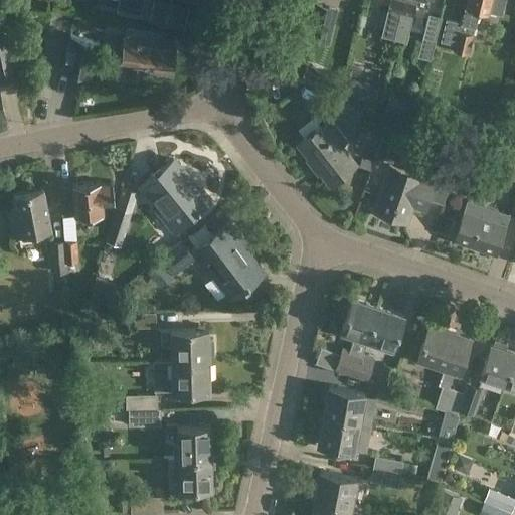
[(117,0),(115,10),(149,17),(149,19),(181,26),(186,1),(183,0),(117,0)]
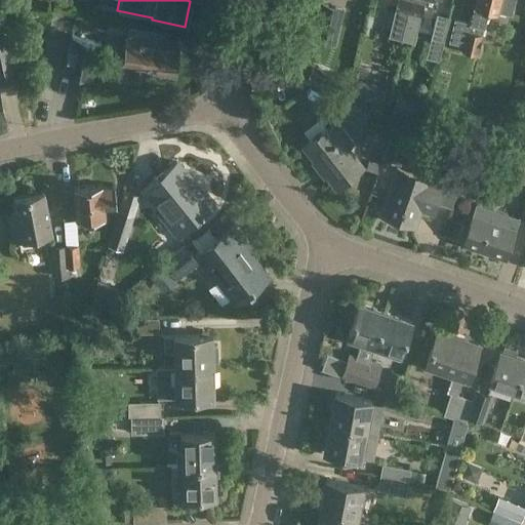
[(397,0),(389,37),(401,40),(411,0),(397,0)]
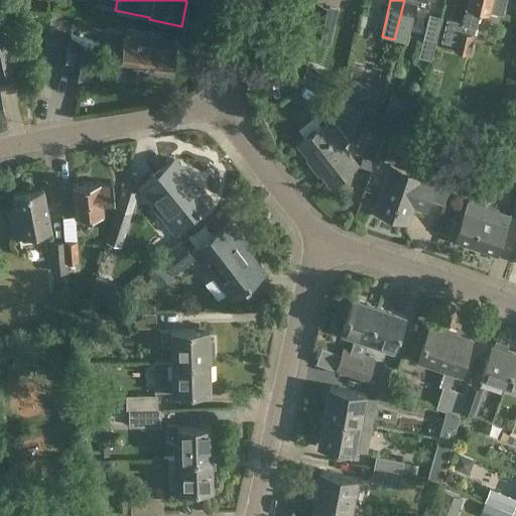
[(404,0),(394,39),(407,42),(417,0),(404,0)]
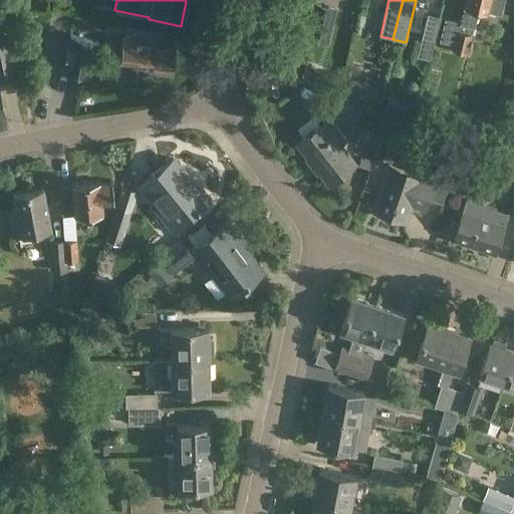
[(446,18),(440,41),(454,44),(458,30),(473,33),(474,27),(475,28),(480,8),(502,14),(505,0),(466,0),(465,5),(461,22),(446,18)]
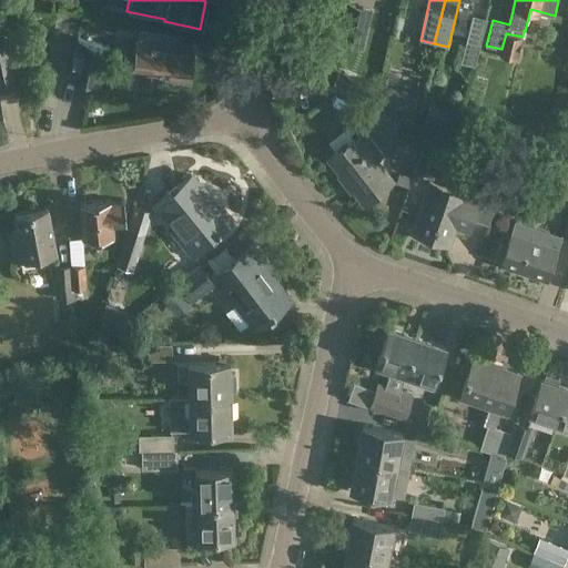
[(371,10),(348,4),(340,41),(362,47),(371,10)]
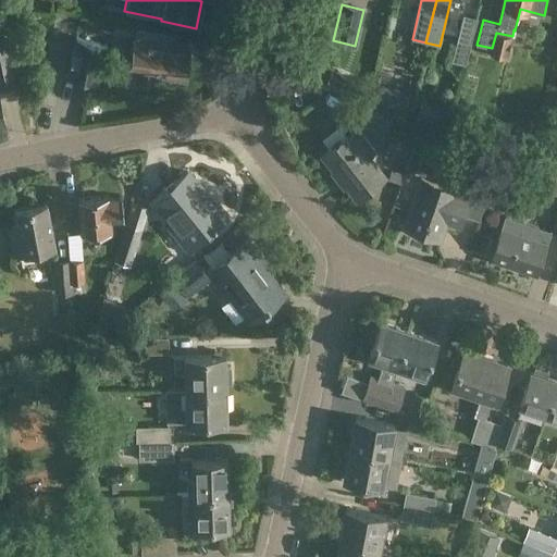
[(463,14),(456,44),(452,61),(466,64),(470,47),(478,19),(463,14)]
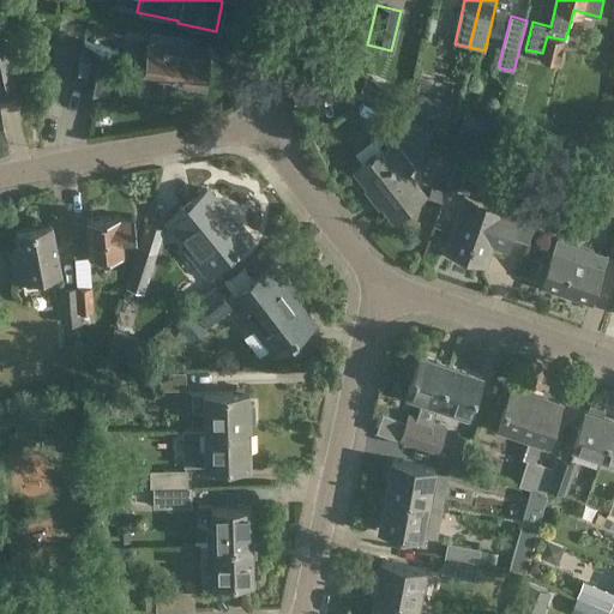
[(151,32),(144,74),(149,76),(149,74),(146,73),(146,72),(166,74),(164,77),(163,77),(163,78),(164,78),(163,79),(162,85),(163,85),(163,86),(198,92),(199,83),(204,84),(204,82),(208,55),(188,52),(190,38),(151,32)]
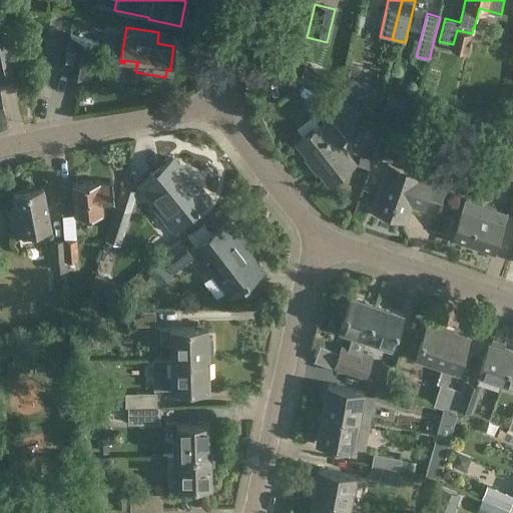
[(457,30),(453,44),(452,49),(468,53),(473,34),(472,33),(457,30)]
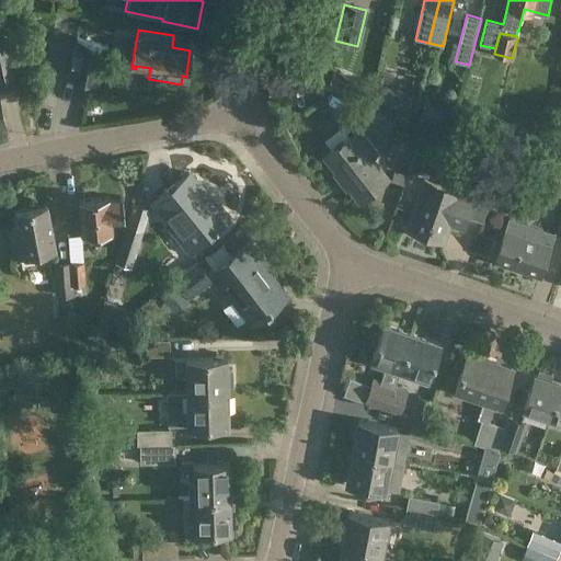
[(76,38),(69,70),(68,77),(100,84),(107,45),(76,38)]
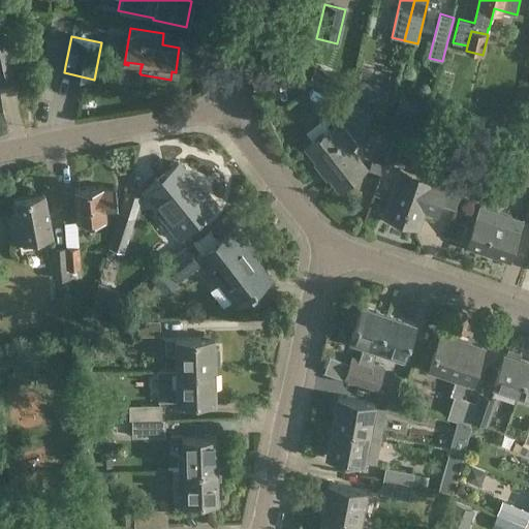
[(7,37),(0,38),(0,86),(17,83),(7,37)]
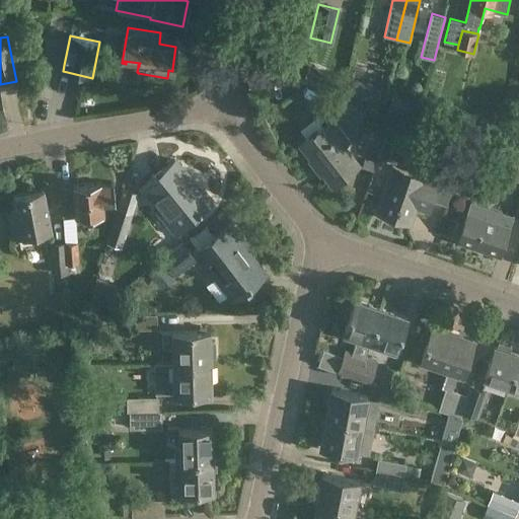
[(350,76),(346,95),(375,101),(380,83),(350,76)]
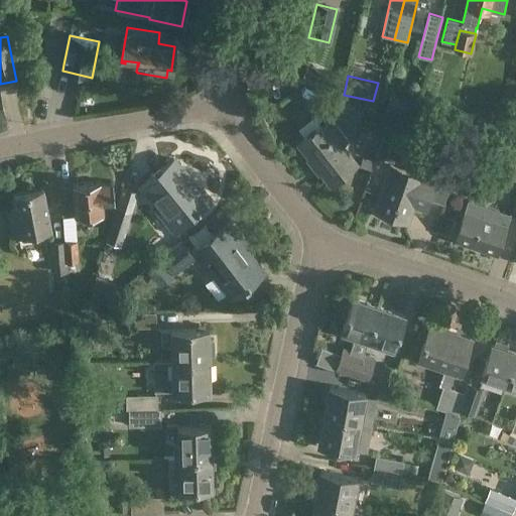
[(334,91),(333,92),(325,110),(355,124),(364,106),(334,91)]
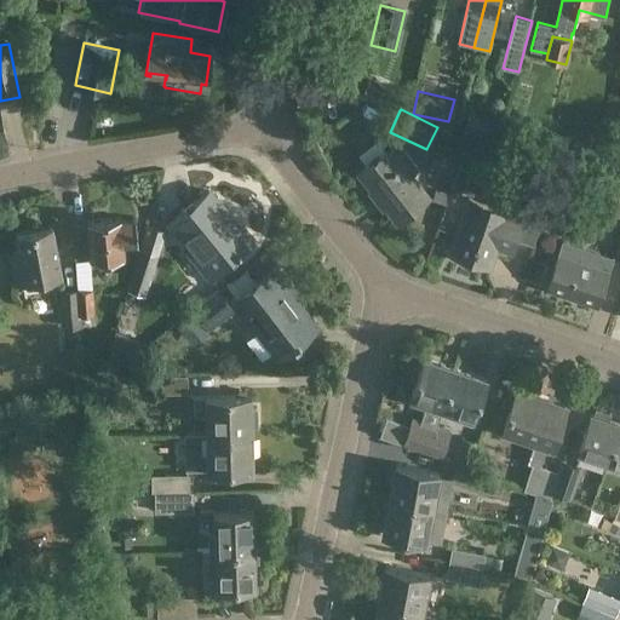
[(432,213),(423,202),(428,199),(390,149),(359,173),(397,223),(409,213),(418,225),(432,213)]
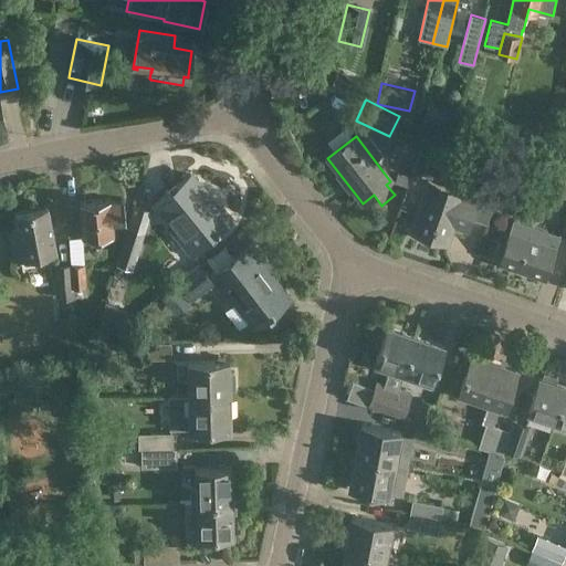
[(520,145),(507,140),(503,152),(515,156),(520,145)]
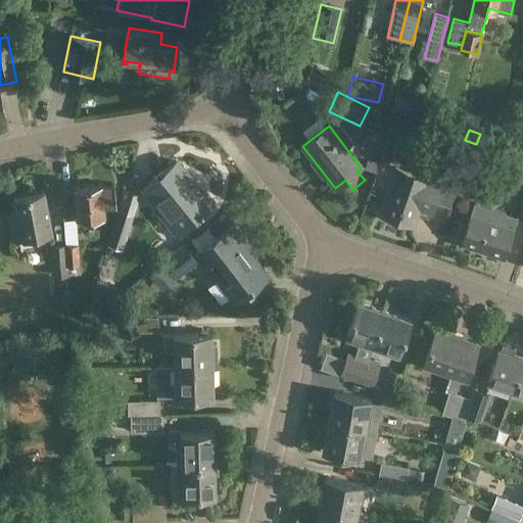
[(459,187),(471,151),(456,146),(443,182),(459,187)]
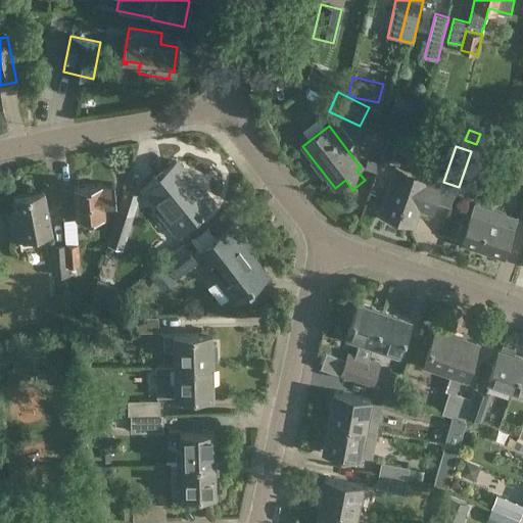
[(188,181),(191,179),(177,161),(145,187),(180,230),(211,204),(209,202),(211,200),(203,191),(201,192),(199,190),(196,192),(188,181)]
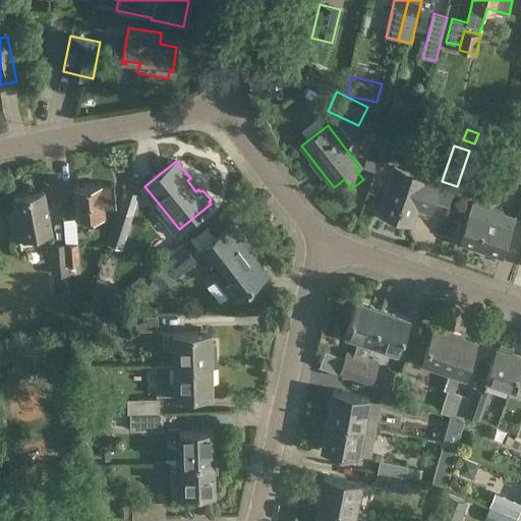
[(520,167),(515,165),(510,178),(510,179),(520,183),(520,167)]
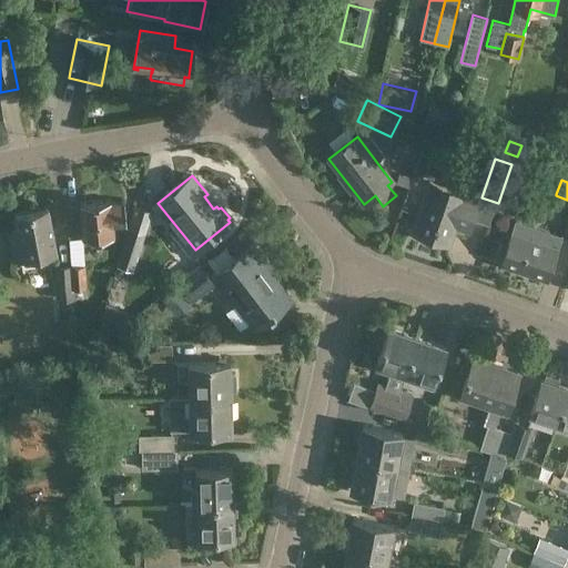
[(480,200),(468,195),(430,183),(414,233),(450,245),(456,229),(469,233),(480,200)]
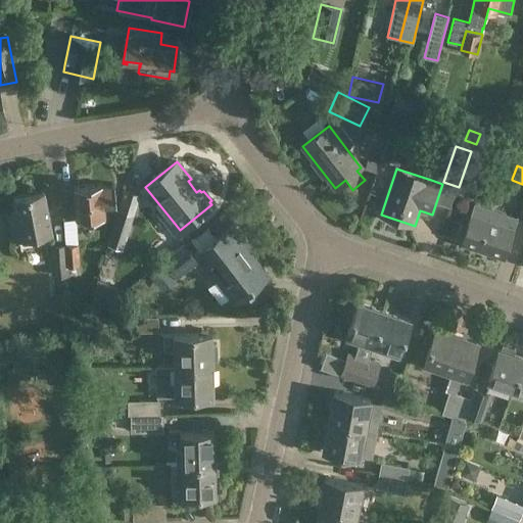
[(114,185),(102,186),(102,184),(74,186),(76,219),(105,217),(104,207),(116,206),(114,185)]
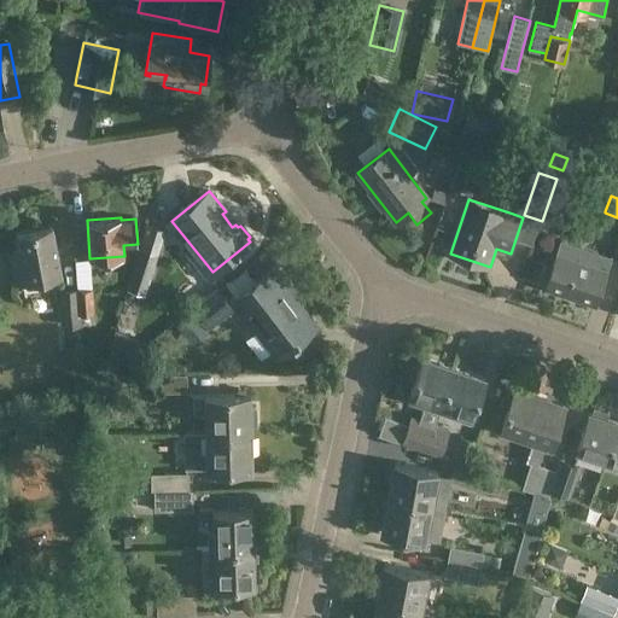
[(117,322),(130,327),(134,328),(167,229),(149,223),(116,322),(117,322)]
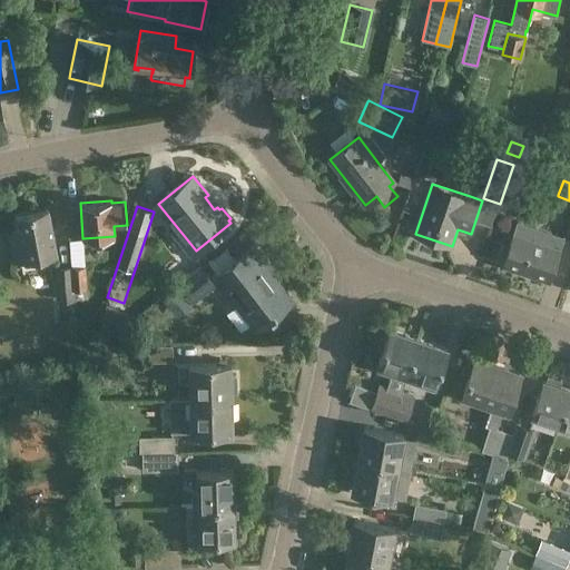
[(19,231),(9,233),(16,261),(21,259),(21,263),(26,266),(36,264),(39,259),(38,256),(57,253),(48,209),(16,216),(19,231)]
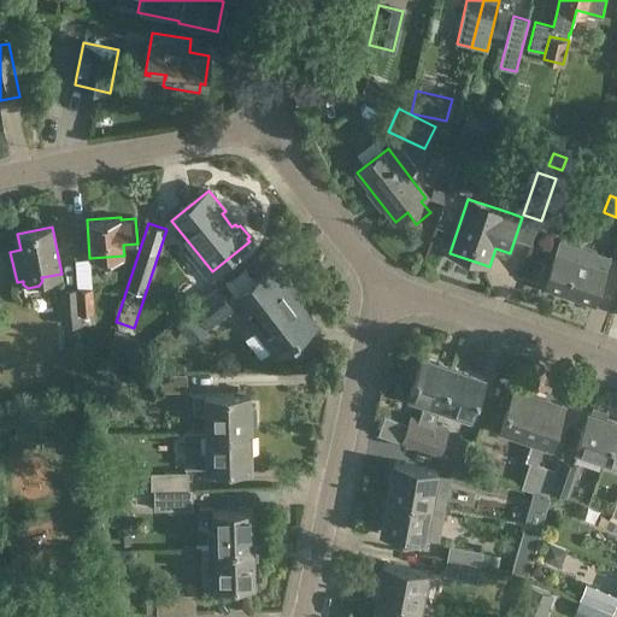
[(563,238),(546,286),(594,303),(611,253),(563,238)]
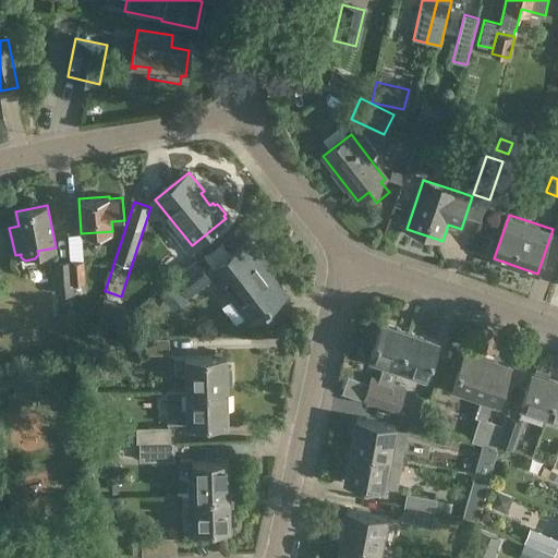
[(246,245),(214,271),(252,318),(259,313),(284,292),(267,270),(255,256),(246,245)]
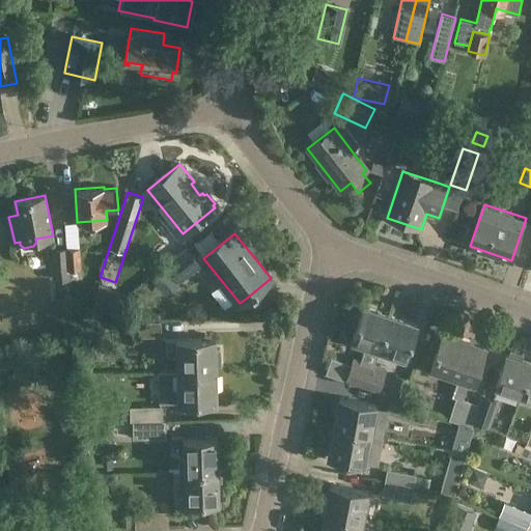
[(66,247),(56,248),(53,248),(55,281),(70,280),(68,271),(66,249),(66,247)]
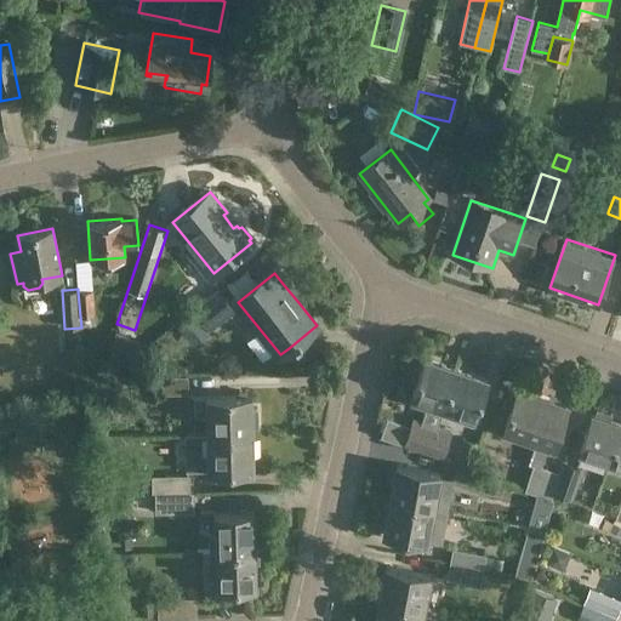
[(93,290),(92,290),(78,291),(80,317),(95,315),(93,290)]
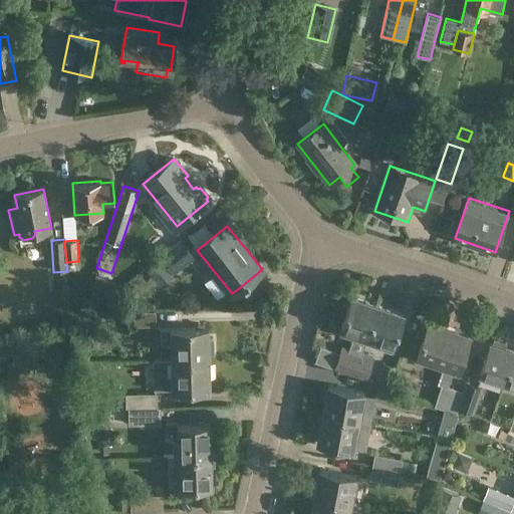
[(161,255),(174,271),(175,272),(194,258),(181,240),(161,255)]
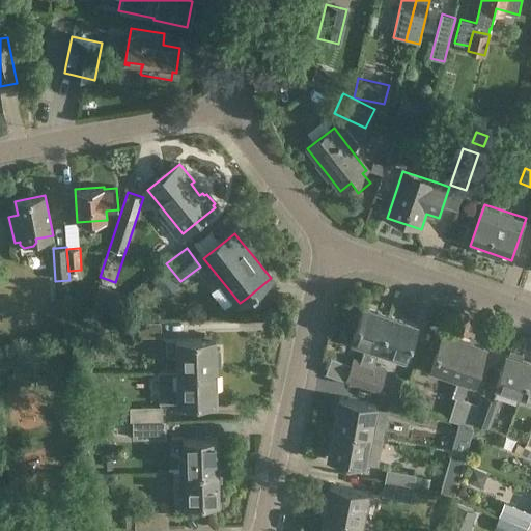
[(166,268),(151,279),(165,297),(179,285),(166,268)]
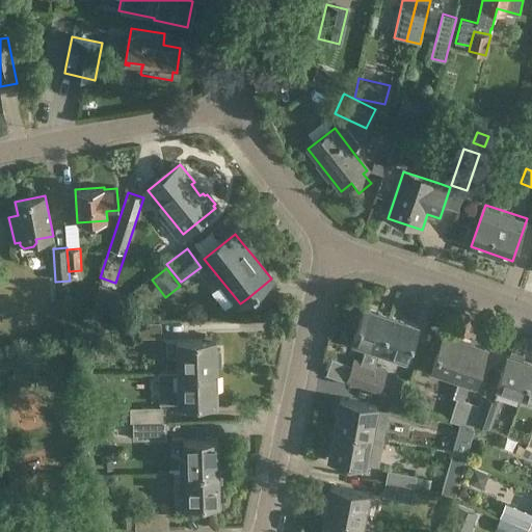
[(95,299),(88,319),(95,321),(122,294),(110,287),(108,286),(100,283),(95,299)]
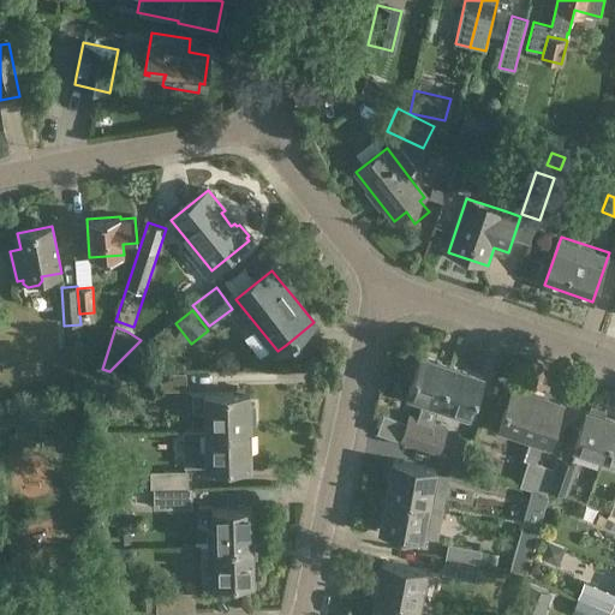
[(81,345),(66,346),(67,362),(82,362),(81,345)]
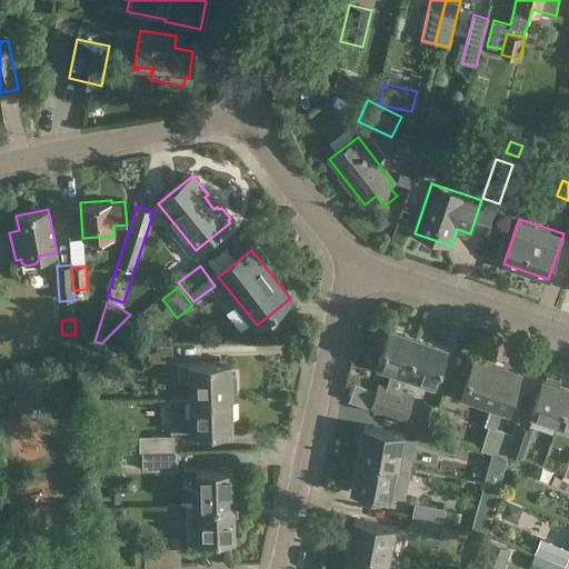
[(228,326),(236,346),(247,342),(239,321),(228,326)]
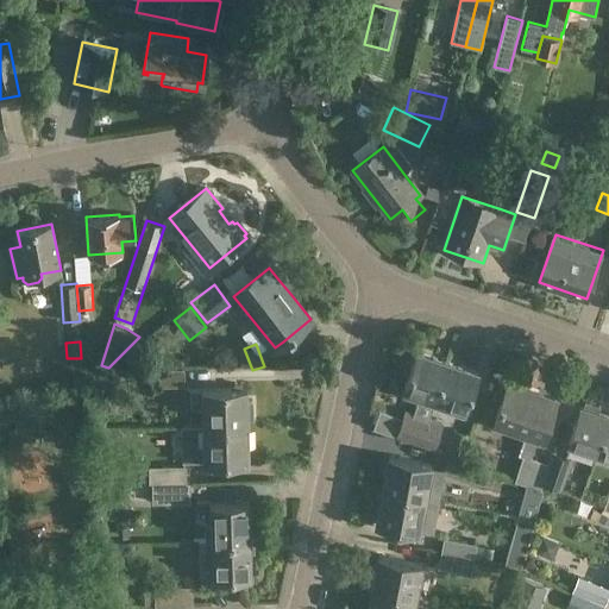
[(405,409),(395,437),(421,446),(431,418),(429,418),(433,406),(434,406),(437,400),(449,363),(418,353),(406,389),(420,394),(418,401),(414,413),(405,409)]
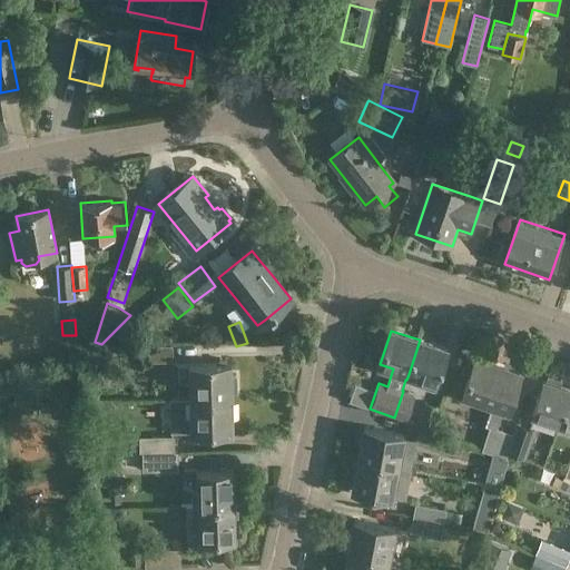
[(409,374),(435,383),(436,384),(448,349),(420,340),(409,374)]
